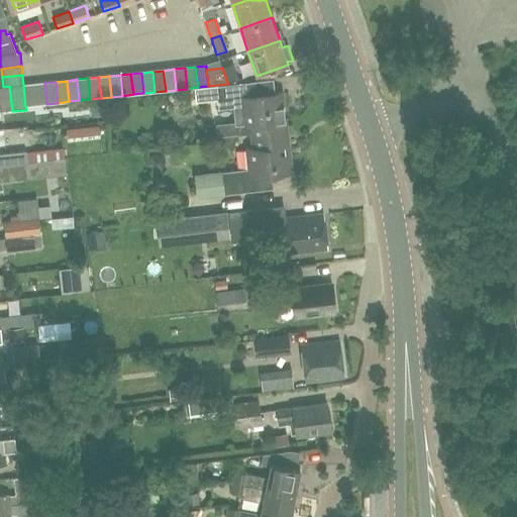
[(36,105),(46,104),(44,83),(34,84),(36,105)]
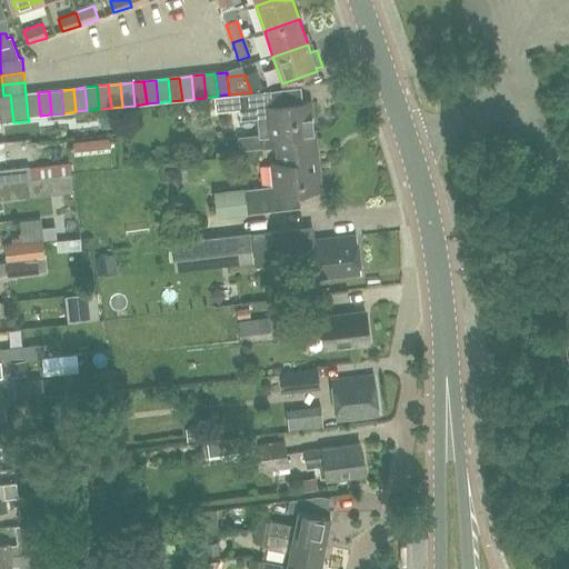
[(270,138),(313,132),(310,102),(272,107),(271,91),(213,98),(216,113),(242,110),(243,119),(257,118),(259,135),(238,137),(240,151),(262,149),(261,137),(270,136),(270,138)]
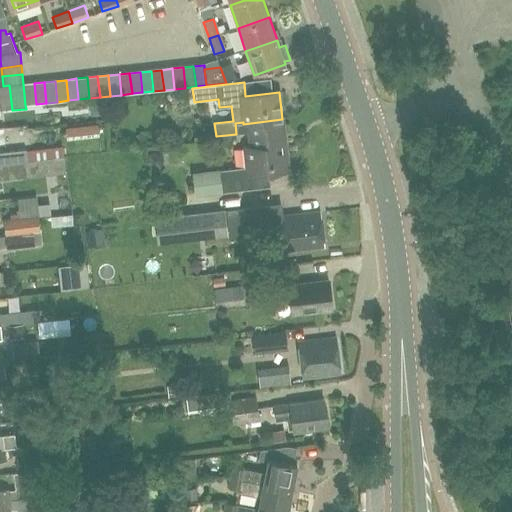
[(25,105),(36,104),(34,83),(23,84),(25,105)]
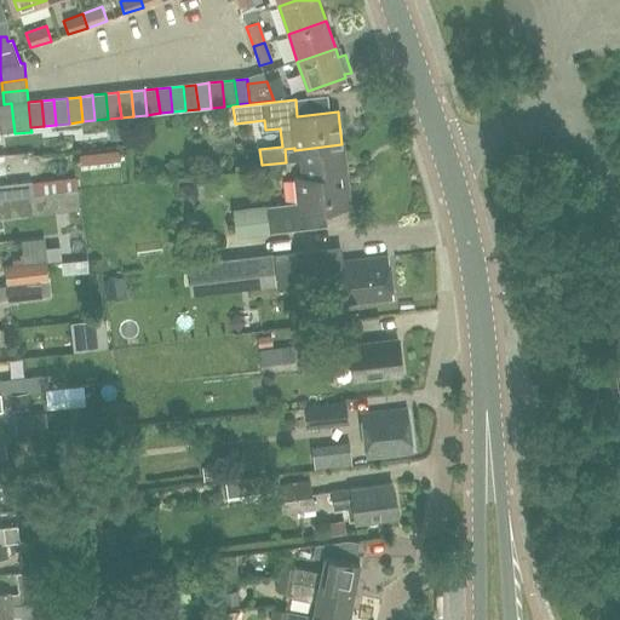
[(0,133),(15,133),(11,103),(4,104),(0,104),(0,133)]
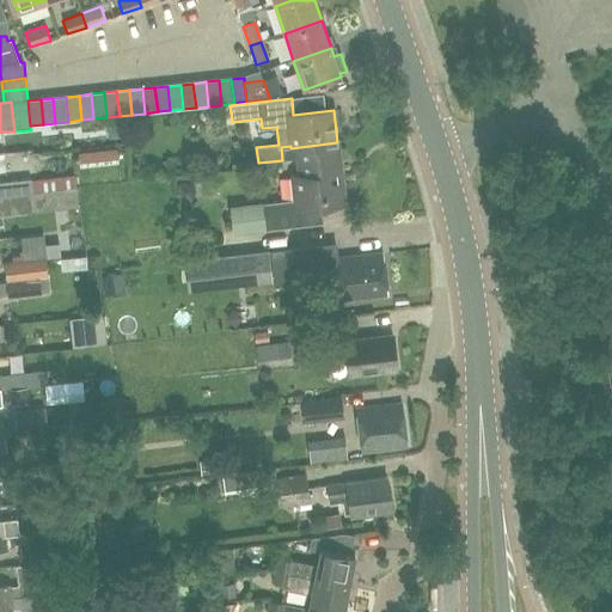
[(301,178),(341,173),(337,142),(291,148),(291,146),(281,147),(282,160),(297,159),(298,177),(301,176),(301,178)]
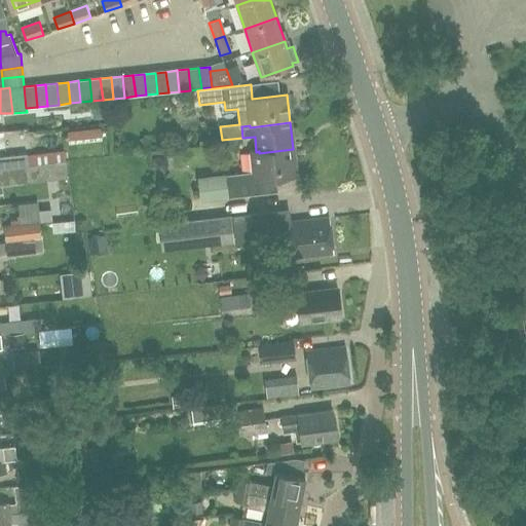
[(74,142),(105,141),(104,128),(73,129),(74,142)]
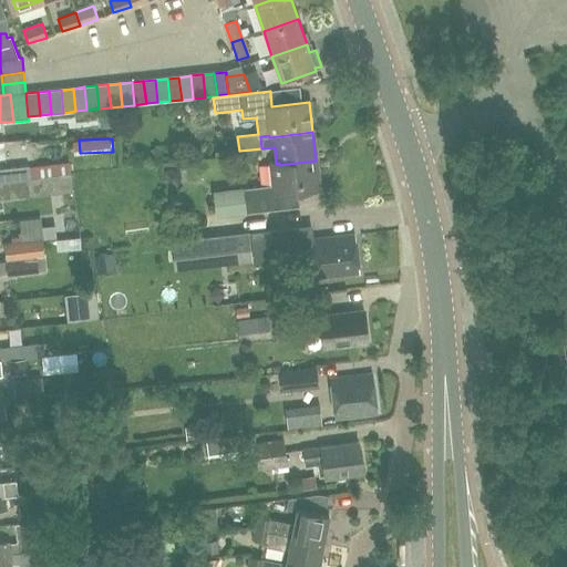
[(0,183),(30,179),(29,166),(0,168),(0,160),(4,160),(3,143),(0,143),(0,183)]
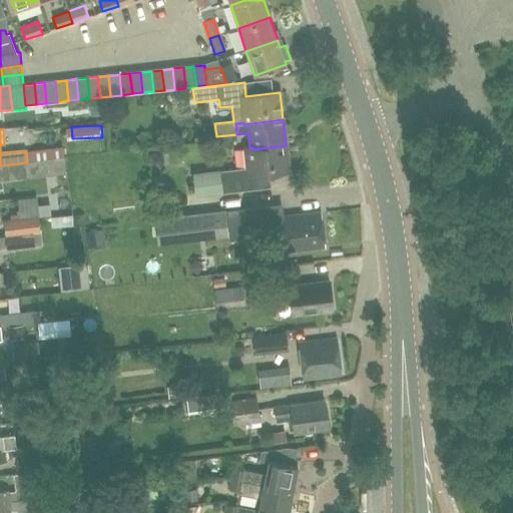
[(286,145),(252,149),(252,147),(249,148),(246,148),(248,168),(237,169),(239,191),(258,189),(255,176),(289,172),(286,145)]
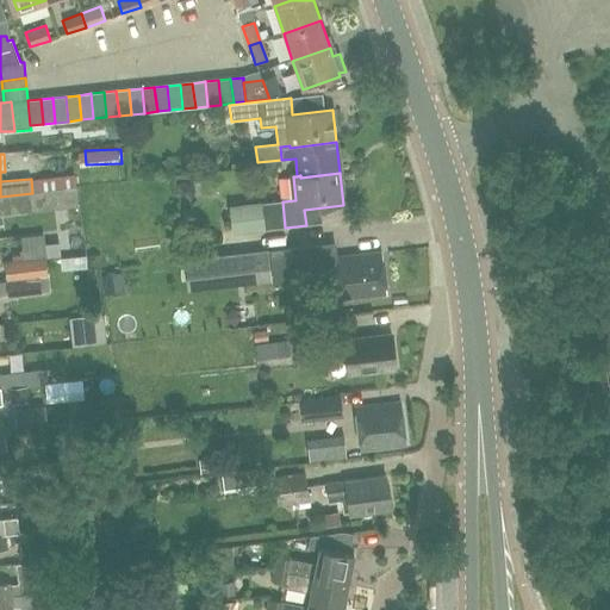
[(75,175),(37,178),(37,188),(75,187),(75,175)]
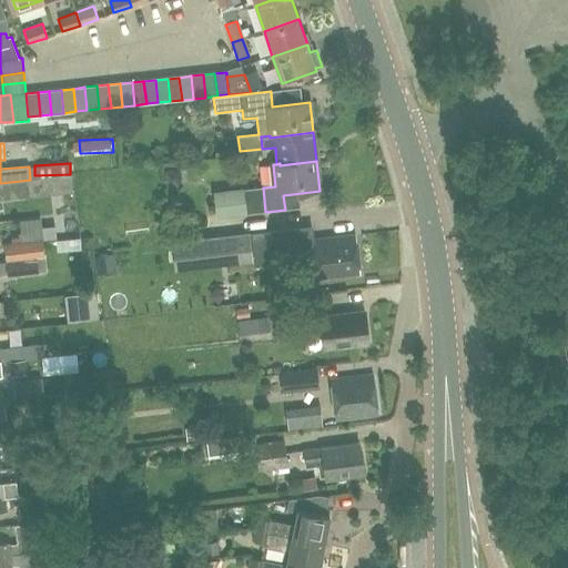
[(30,180),(0,183),(0,199),(32,195),(30,180)]
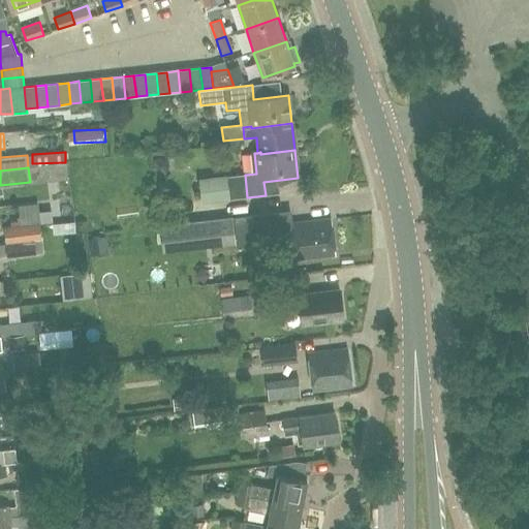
[(5,243),(40,239),(37,203),(19,205),(21,224),(3,226),(5,243)]
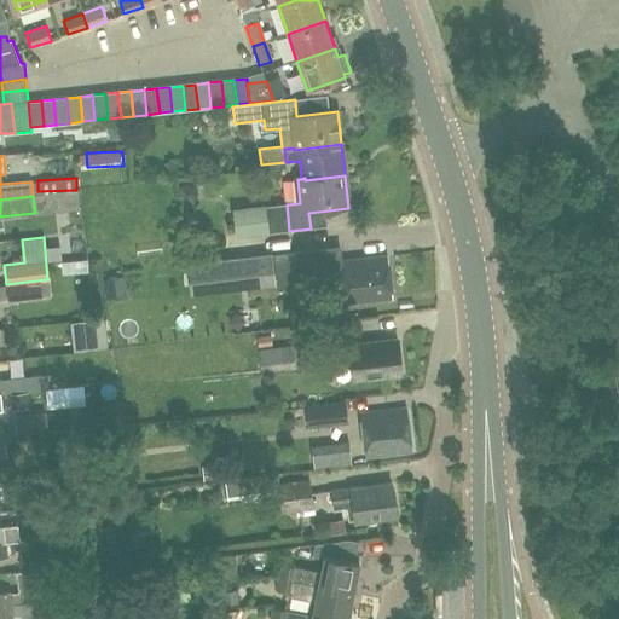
[(90,239),(57,241),(58,275),(91,273),(90,239)]
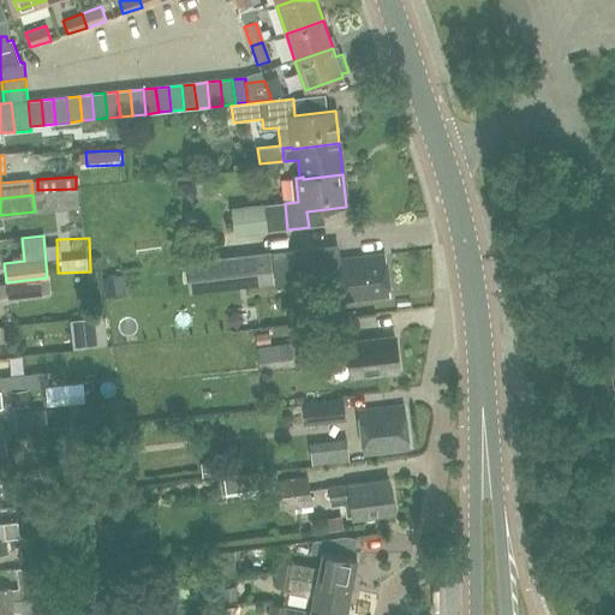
[(338,249),(274,256),(278,290),(300,287),(298,269),(329,266),(330,276),(339,275),(342,303),(390,298),(386,257),(339,262),(338,249)]
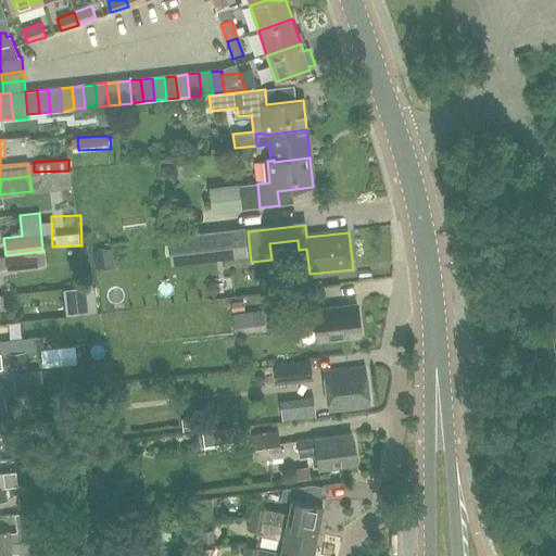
[(190,234),(193,256),(213,254),(211,231),(190,234)]
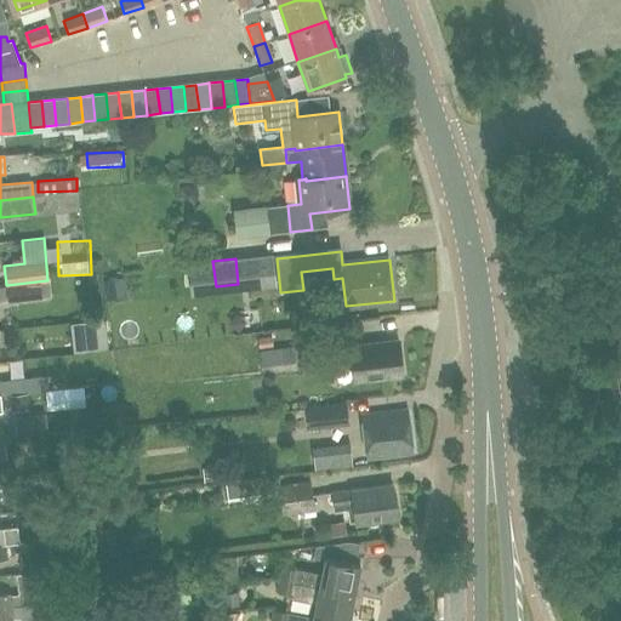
[(47,280),(6,285),(0,285),(0,301),(6,301),(6,302),(43,297),(51,297),(47,281),(47,280)]
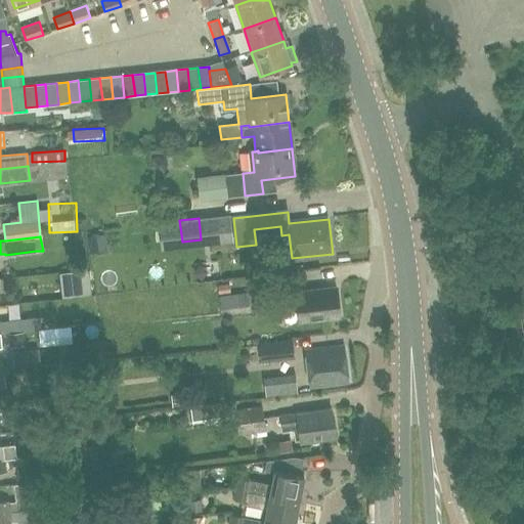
[(339,318),(336,290),(296,294),(296,295),(282,297),(285,309),(297,307),(299,322),(339,318)]
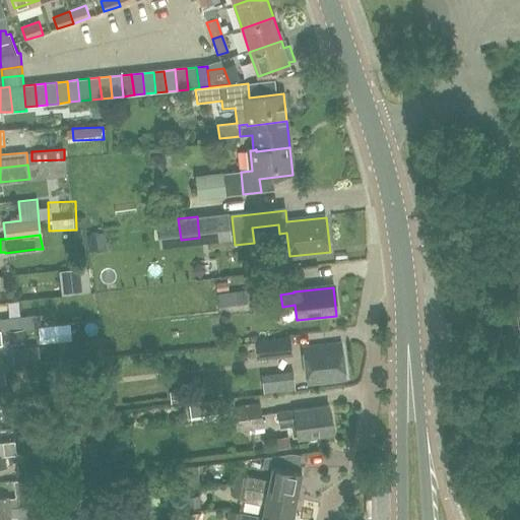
[(218,306),(248,302),(246,289),(217,293),(218,306)]
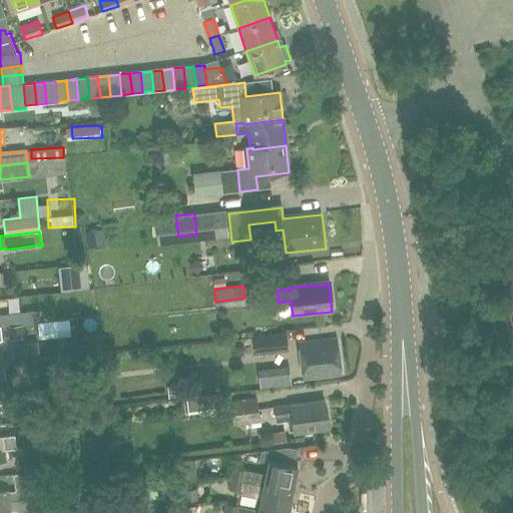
[(0,327),(38,322),(37,311),(0,315),(0,327)]
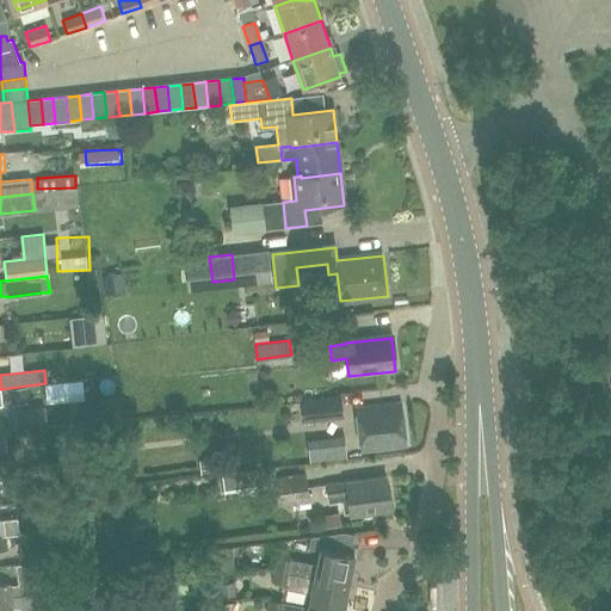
[(303,424),(344,419),(340,394),(301,400),(303,424)]
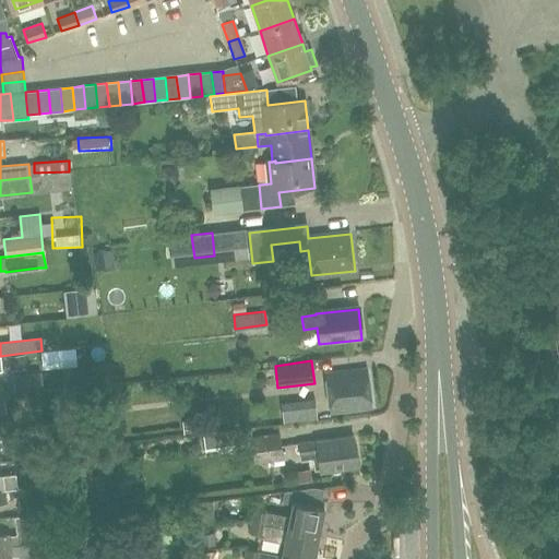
[(40,371),(12,375),(14,393),(43,392),(40,371)]
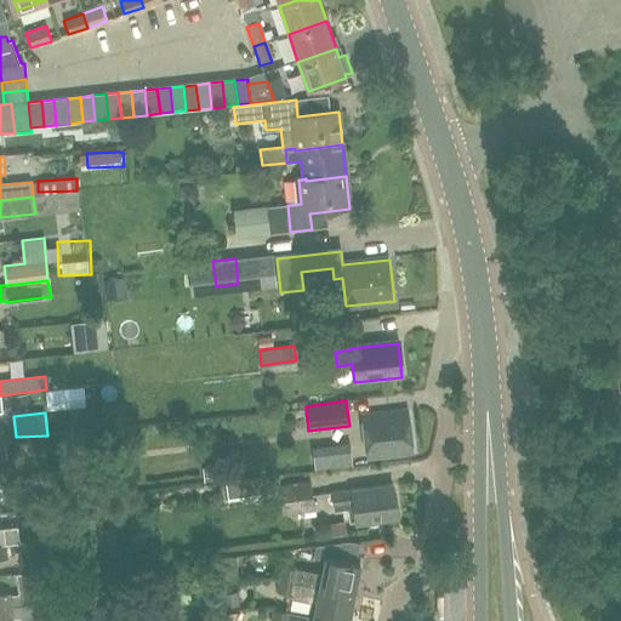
[(330,465),(368,461),(368,460),(410,455),(406,414),(362,419),(364,445),(328,448),(330,465)]
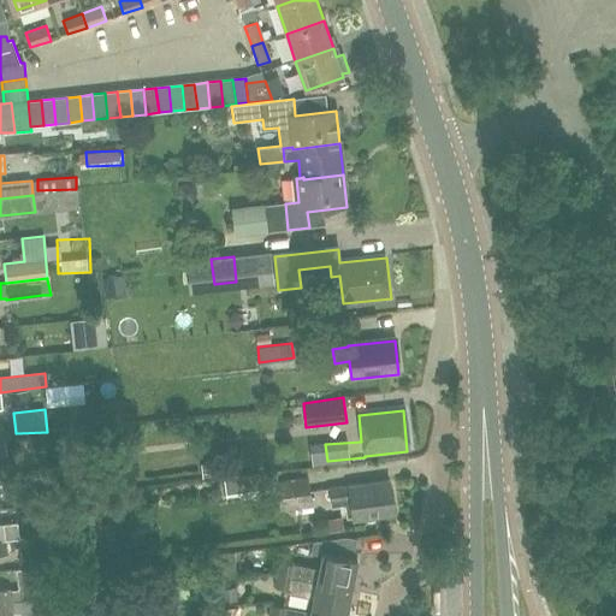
[(313,513),(308,477),(276,481),(267,483),(271,498),(272,511),(280,510),(280,513),(304,509),(306,515),(313,513)]
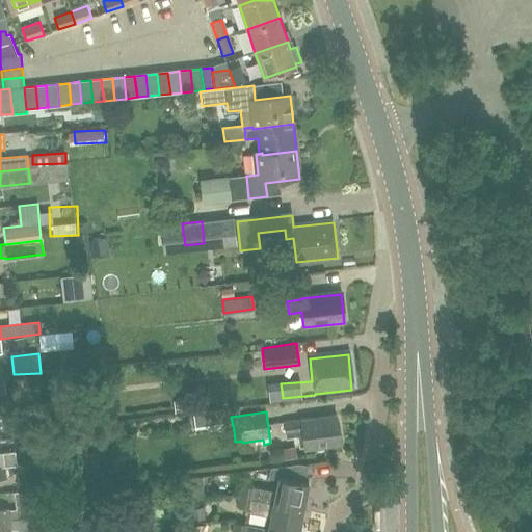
[(339,447),(335,417),(283,423),(285,434),(301,432),(303,451),(339,447)]
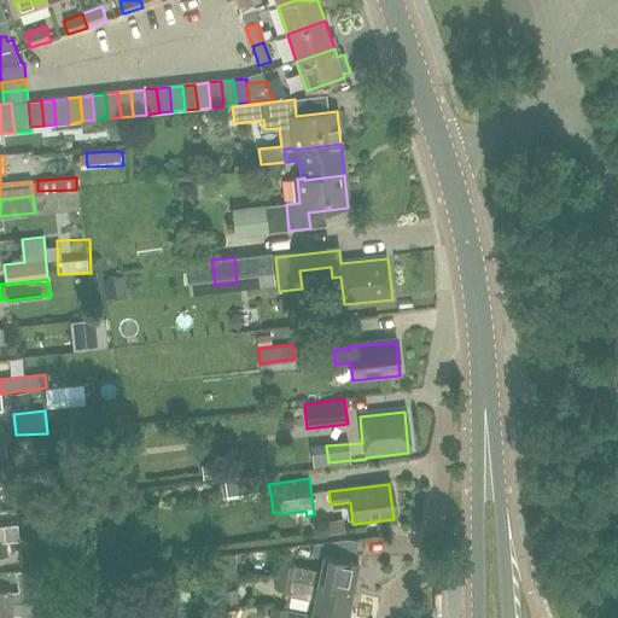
[(279,577),(349,592),(356,561),(354,561),(357,541),(348,538),(314,543),(312,557),(322,558),(320,572),(281,565),(279,577)]
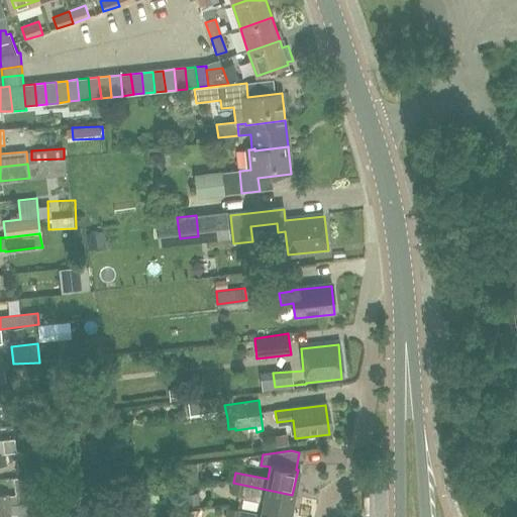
[(270,516),(287,516),(292,495),(233,483),(230,494),(242,496),(242,499),(262,503),(260,514),(227,507),(227,508),(270,516)]
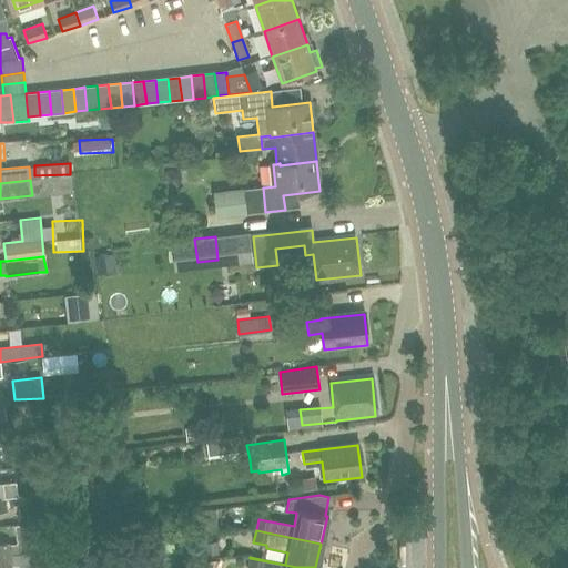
[(0,555),(11,555),(10,543),(0,543),(0,555)]
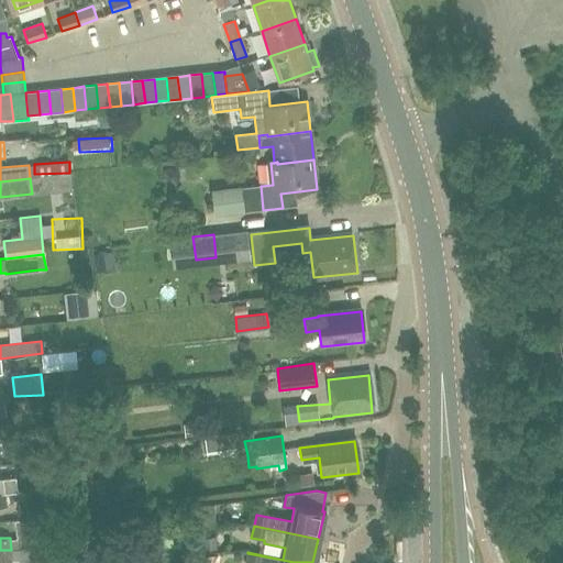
[(0,562),(12,561),(11,550),(0,550),(0,562)]
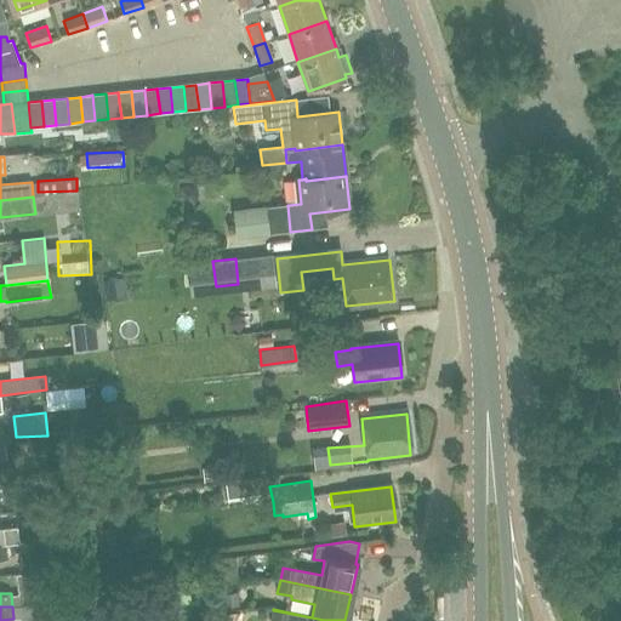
[(324,620),(273,610),(269,620),(324,620)]
